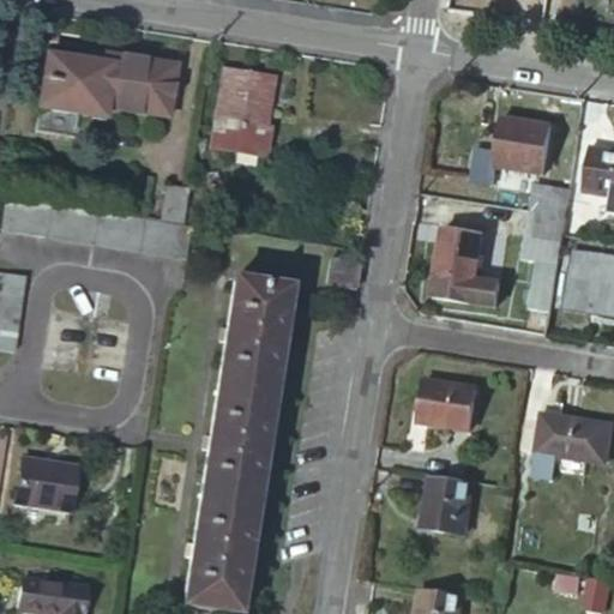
[(101,66),(44,58),(36,110),(102,119),(103,109),(167,119),(175,66),(102,55),(101,66)]
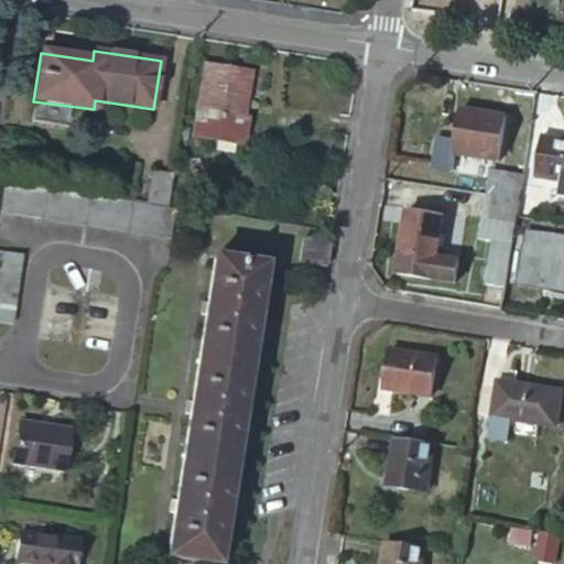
[(246,76),(205,68),(195,134),(243,143),(248,120),(239,119),(246,76)]
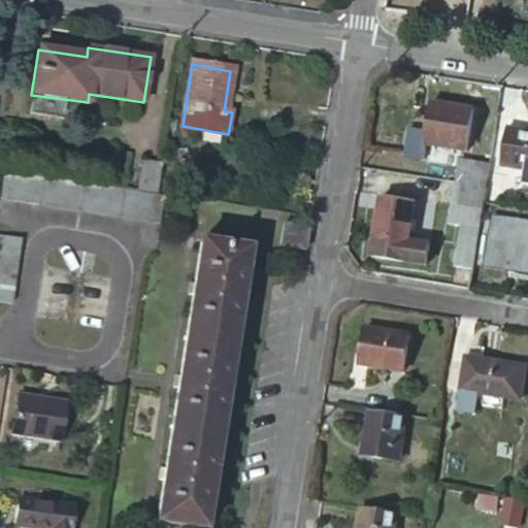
[(470,110),(430,103),(426,130),(407,128),(402,154),(421,157),(424,139),(464,145),(470,110)]
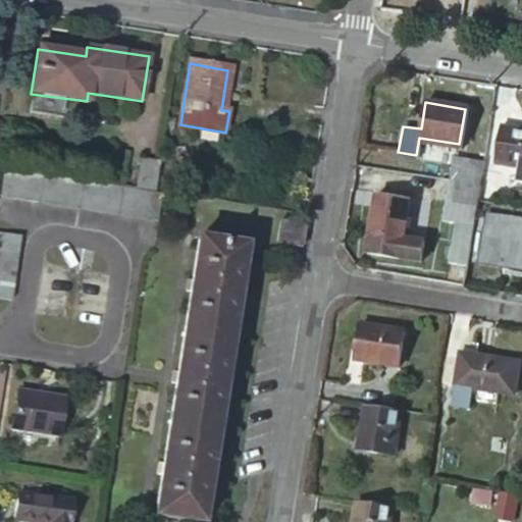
[(521,131),(499,127),(491,163),(515,167),(512,184),(521,185),(521,131)]
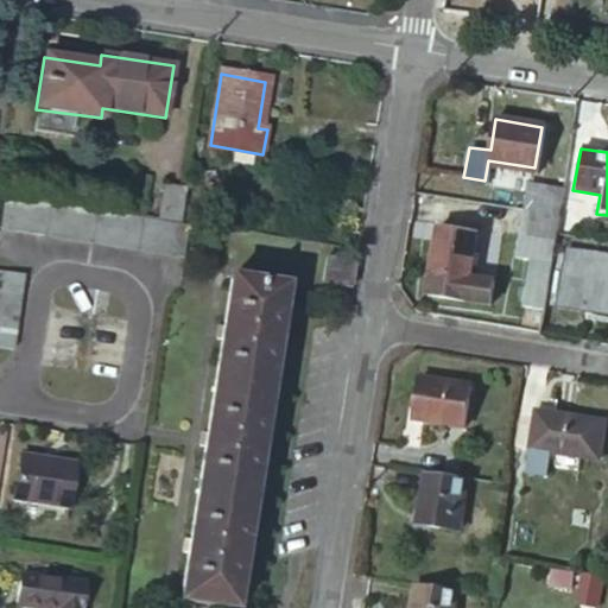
[(164,184),(158,216),(181,220),(183,201),(185,187),(164,184)]
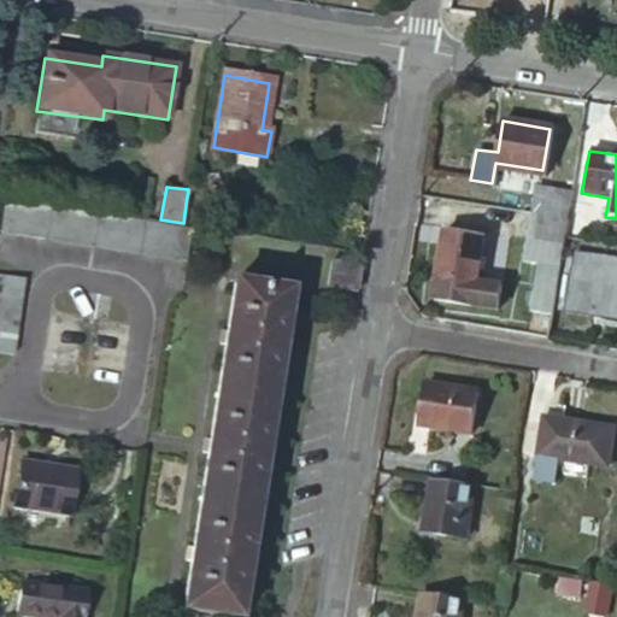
[(569,193),(533,188),(528,215),(564,221),(568,203),(569,193)]
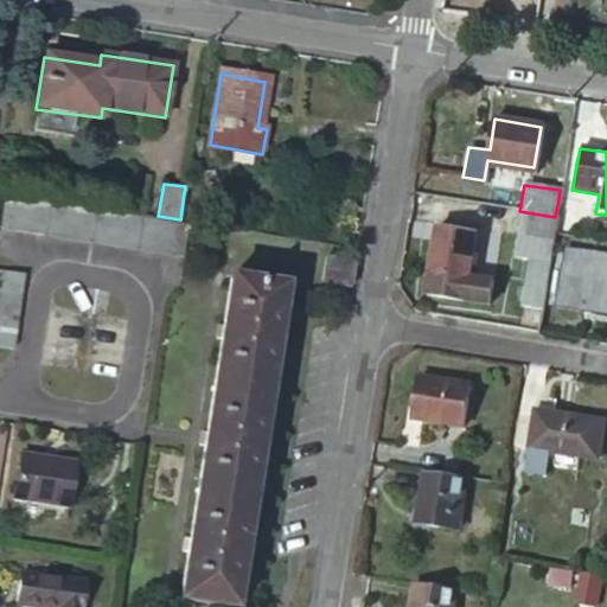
[(195,187),(185,186),(183,200),(192,202),(195,187)]
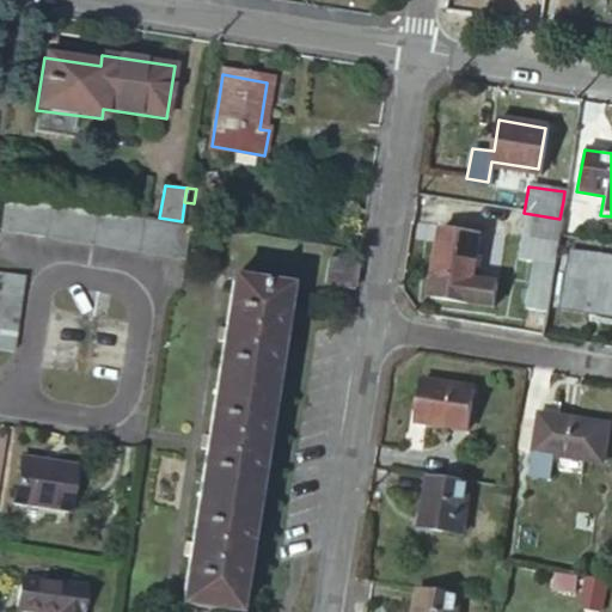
[(53,204),(5,197),(0,224),(0,225),(48,233),(53,204)]
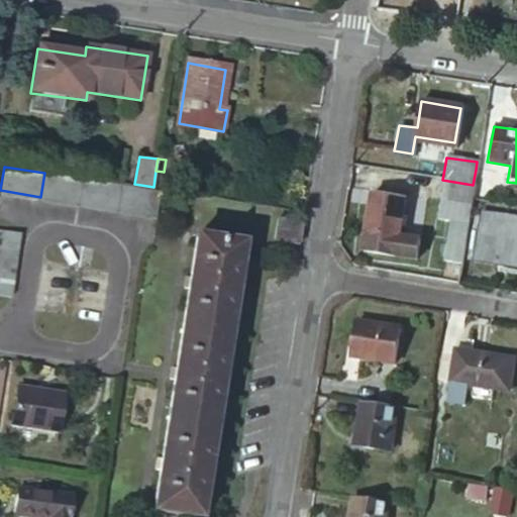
[(476,170),(473,185),(471,200),(486,203),(491,172),(476,170)]
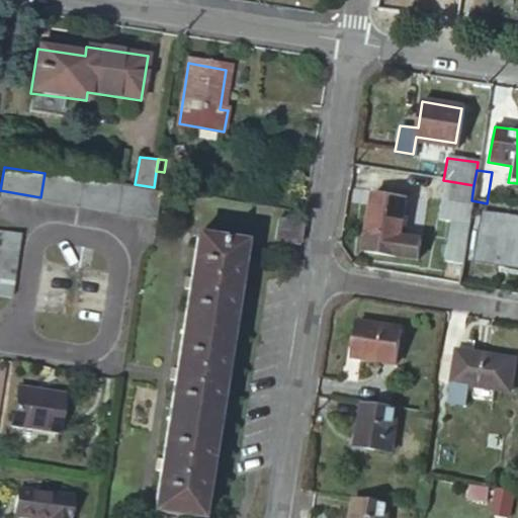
[(156,171),(154,187),(170,190),(173,173),(164,172),(156,171)]
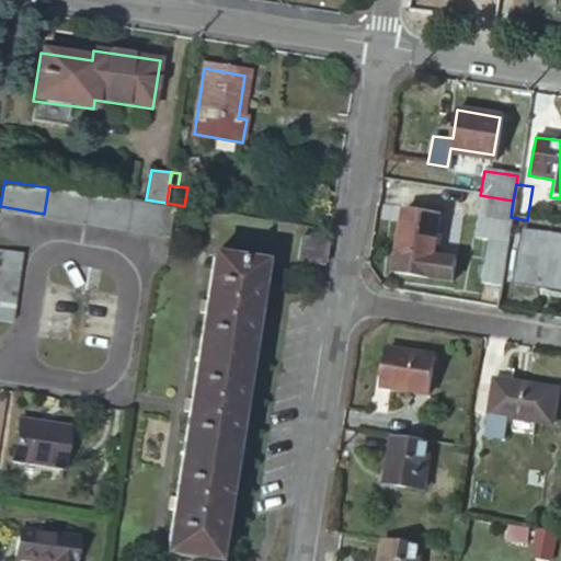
[(90,194),(48,187),(44,214),(86,220),(90,194)]
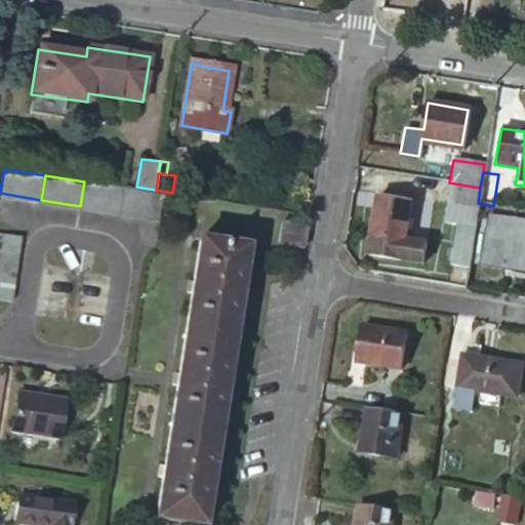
[(84,182),(80,206),(119,212),(123,188),(84,182)]
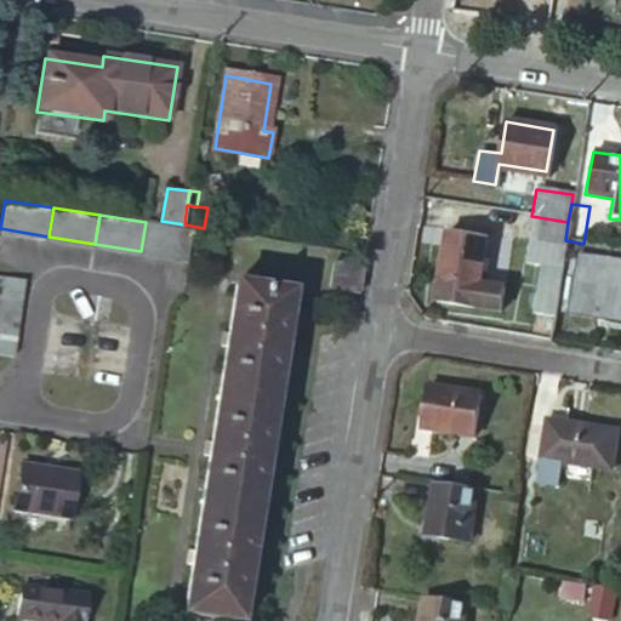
[(568,222),(531,216),(527,248),(524,265),(559,269),(563,252),(565,240),(568,222)]
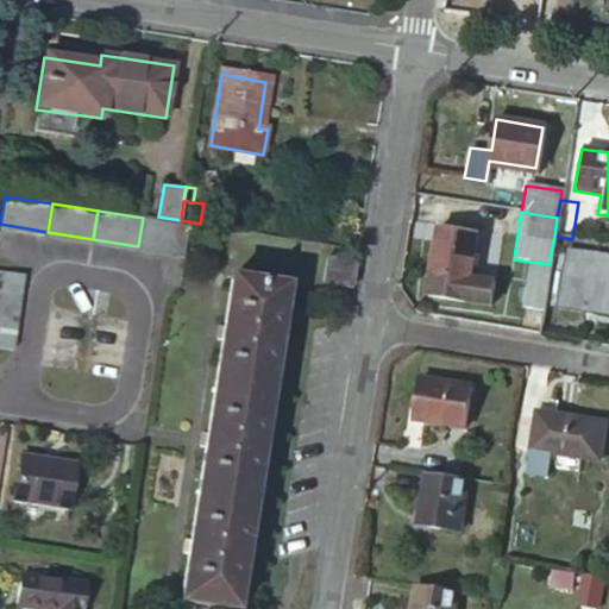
[(188,225),(143,218),(138,246),(184,253),(188,225)]
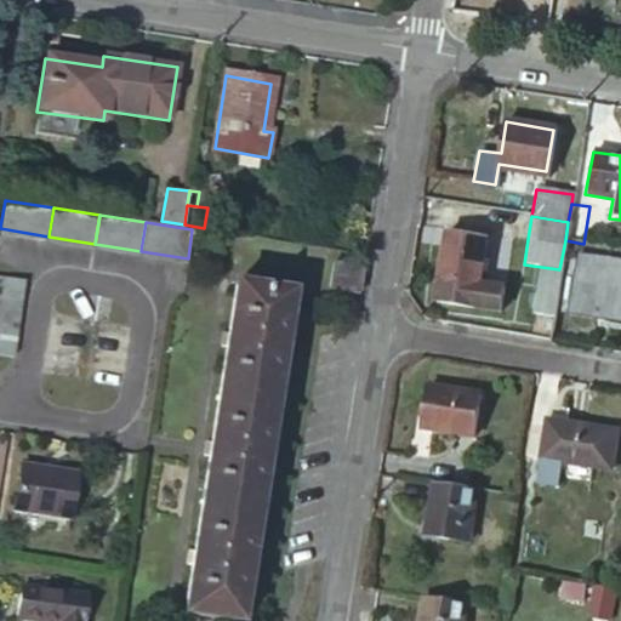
[(484,240),(444,233),(433,305),(499,315),(502,289),(478,284),(484,240)]
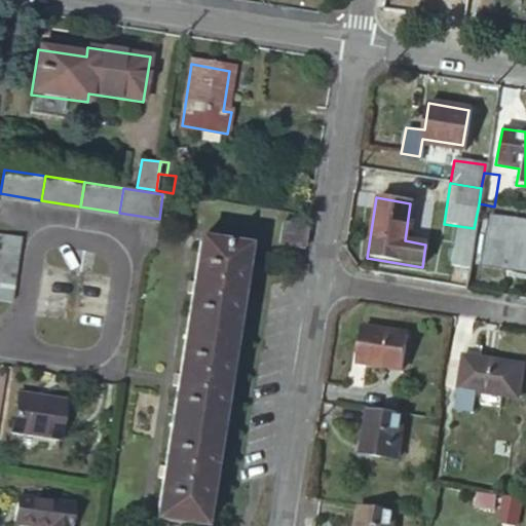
[(525,272),(525,220),(488,215),(479,266),(525,272)]
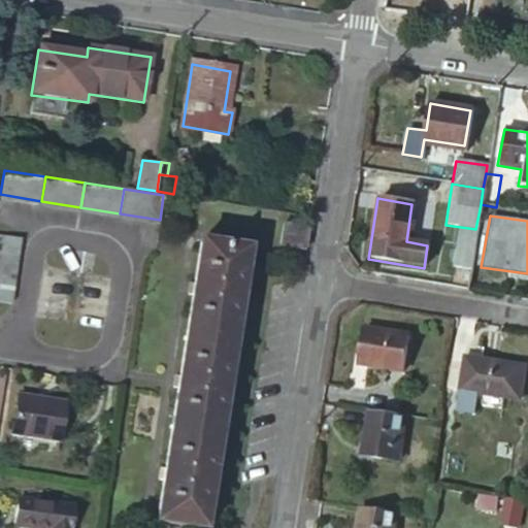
[(304,250),(307,228),(284,224),(281,246),(304,250)]
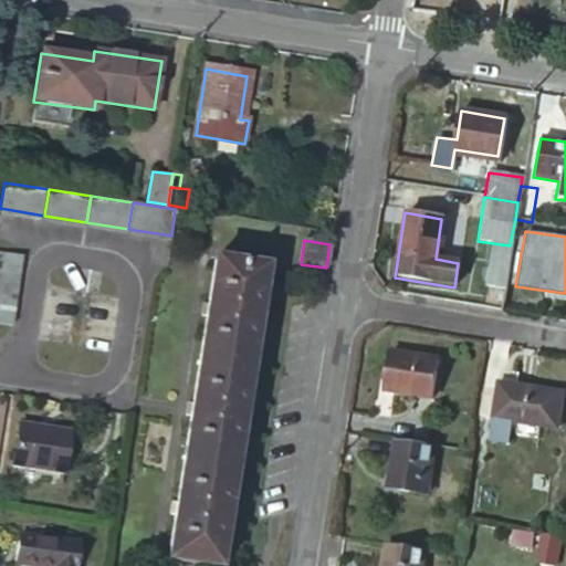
[(21,253),(0,250),(0,321),(11,323),(21,253)]
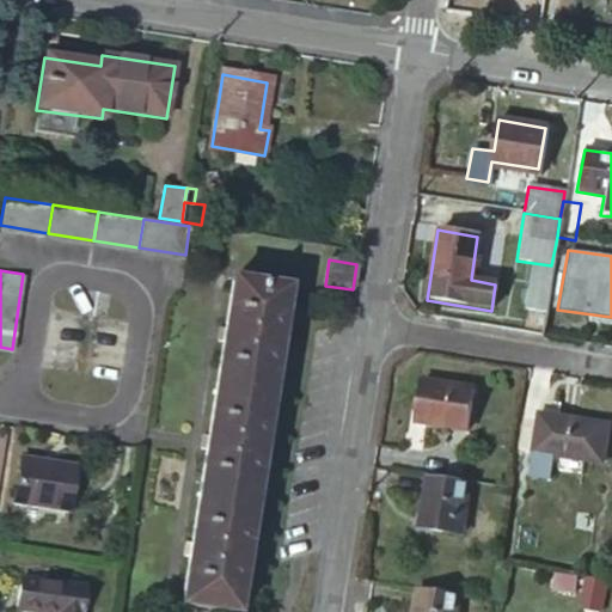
[(236,611),(286,291),(230,282),(179,605),(230,611),(236,611)]
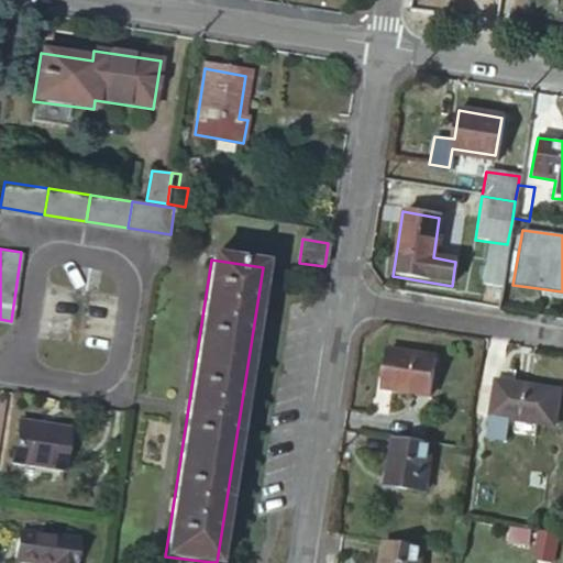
[(437,356),(388,350),(383,388),(432,395),(437,356)]
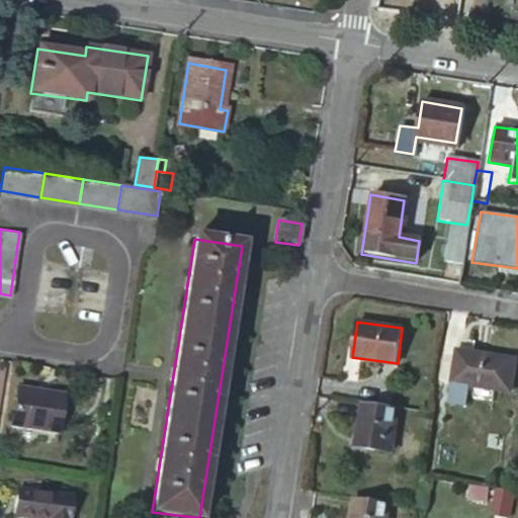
[(515,359),(455,350),(451,382),(467,384),(510,392),(515,359)]
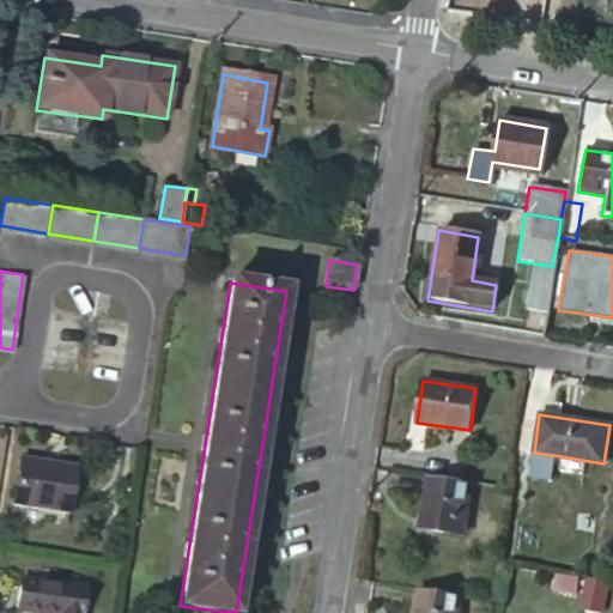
[(553,455),(534,453),(530,474),(550,478),(553,455)]
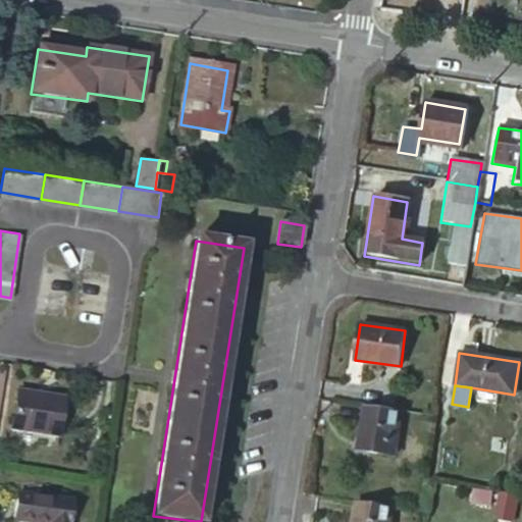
[(65,398),(17,390),(11,427),(60,434),(65,398)]
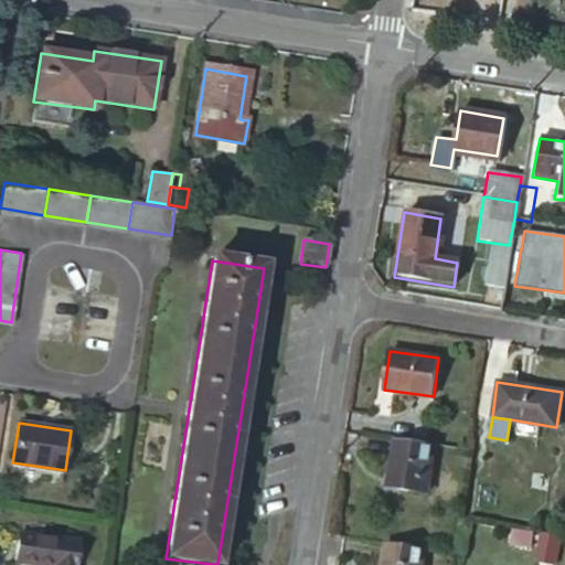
[(425,492),(433,446),(396,439),(387,487),(425,492)]
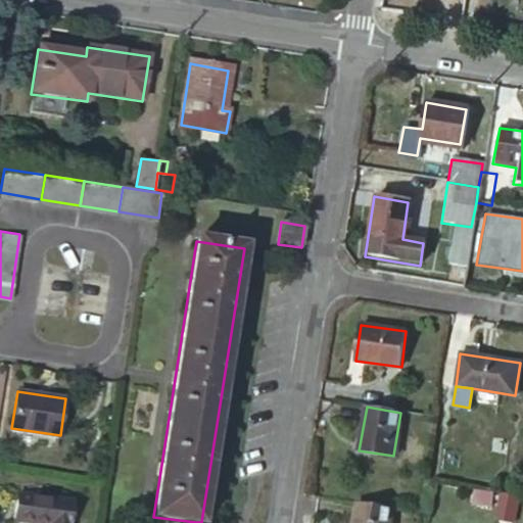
[(516,497),(501,494),(496,520),(511,522),(516,497)]
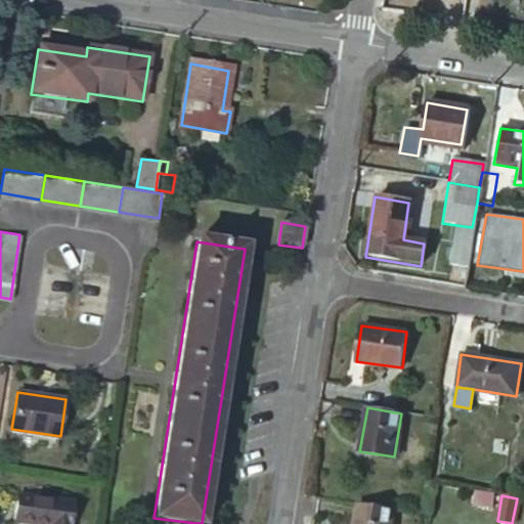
[(74,523),(77,505),(22,496),(16,521),(32,523),(74,523)]
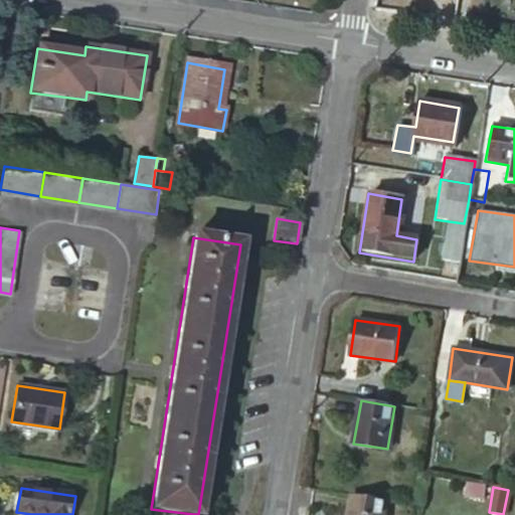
[(385,514),(388,500),(352,495),(348,514),(385,514)]
